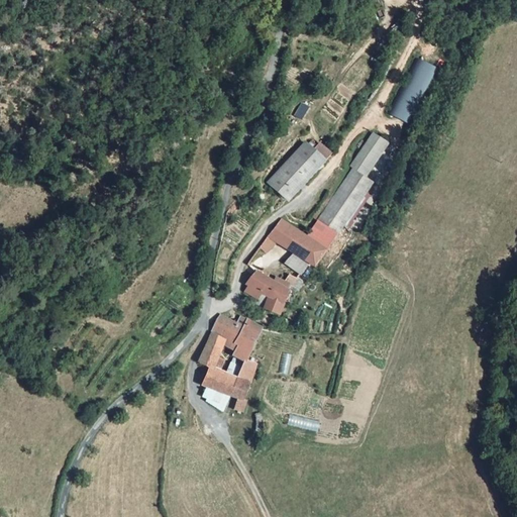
[(441,70),(422,58),(387,113),(406,125),(441,70)]
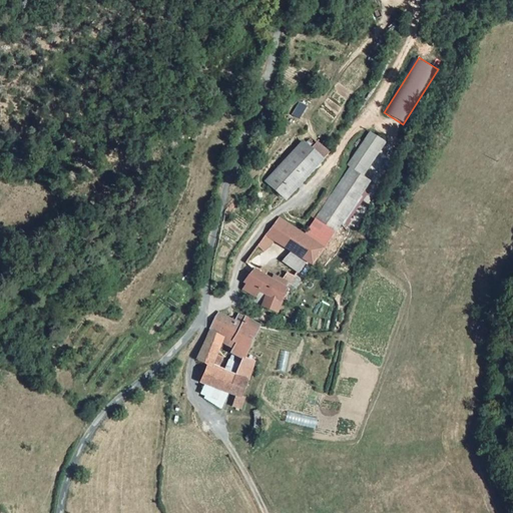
[(351,167),(315,220),(334,234),(371,180),(364,175),(386,142),(370,132),(349,166),(351,167)]
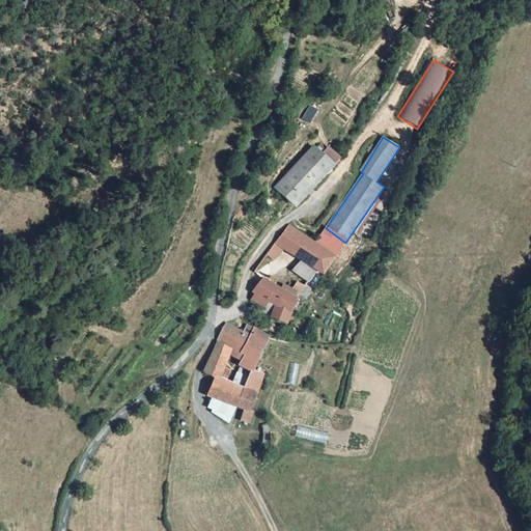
[(315,185),(333,165),(322,154),(313,144),(275,185),(295,205),(301,199),(315,185)]
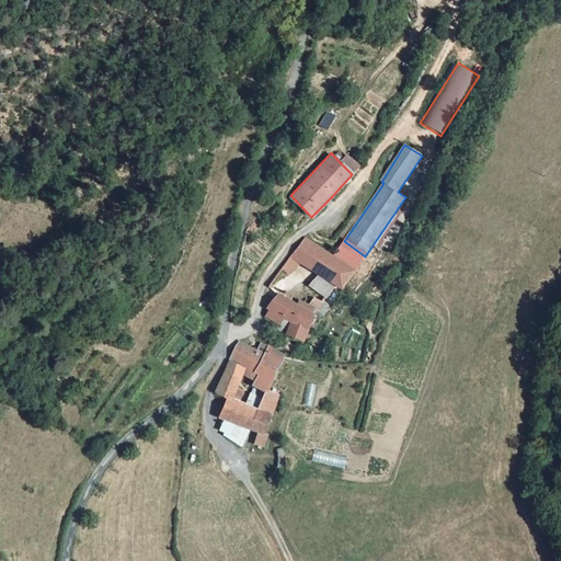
[(347,155),(340,162),(352,174),(358,167),(347,155)]
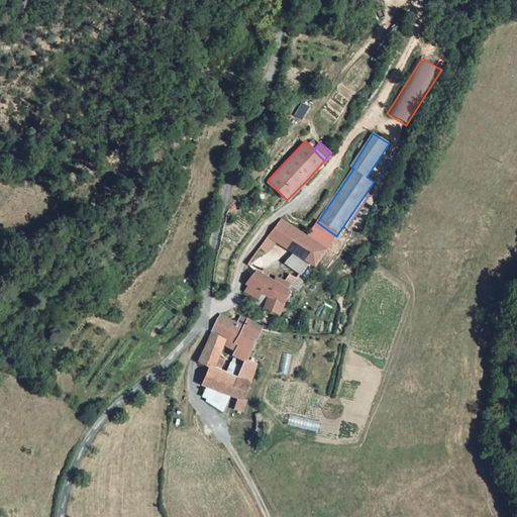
[(278,218),(266,233),(274,238),(292,248),(308,259),(316,264),(336,236),(317,222),(308,235),(278,218)]
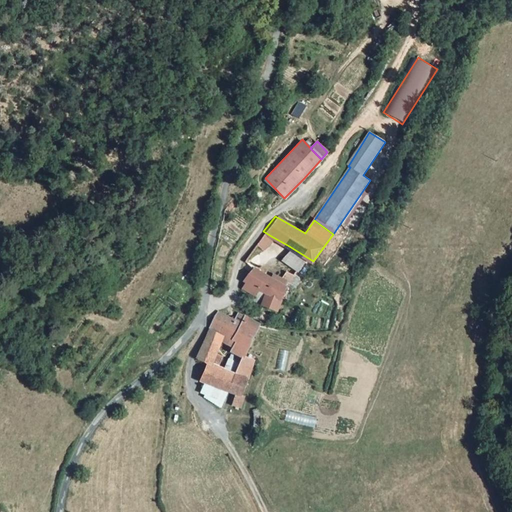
[(268,241),(271,236),(263,231),(260,236),(268,241)]
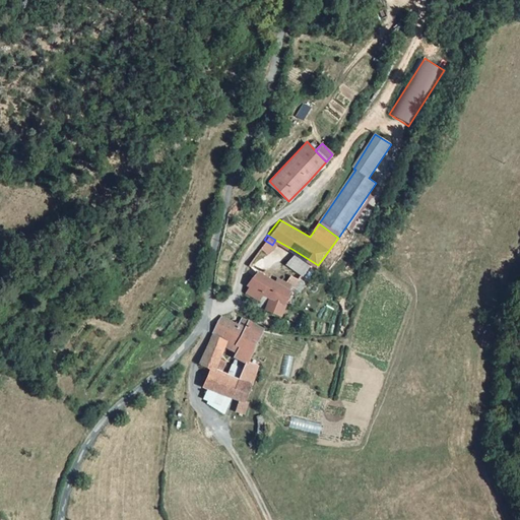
[(272,245),(264,240),(260,245),(267,250),(272,245)]
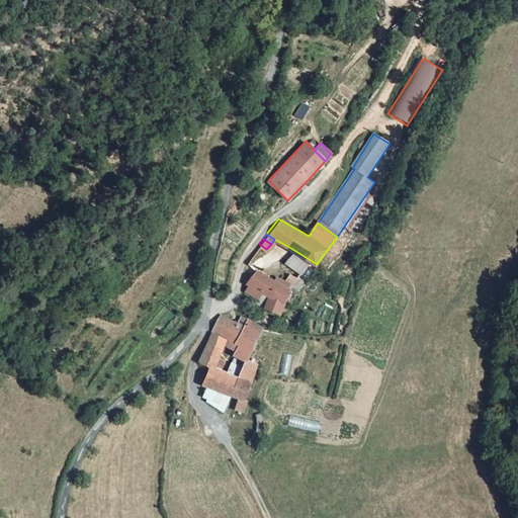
[(303,269),(309,259),(292,249),(286,259),(303,269)]
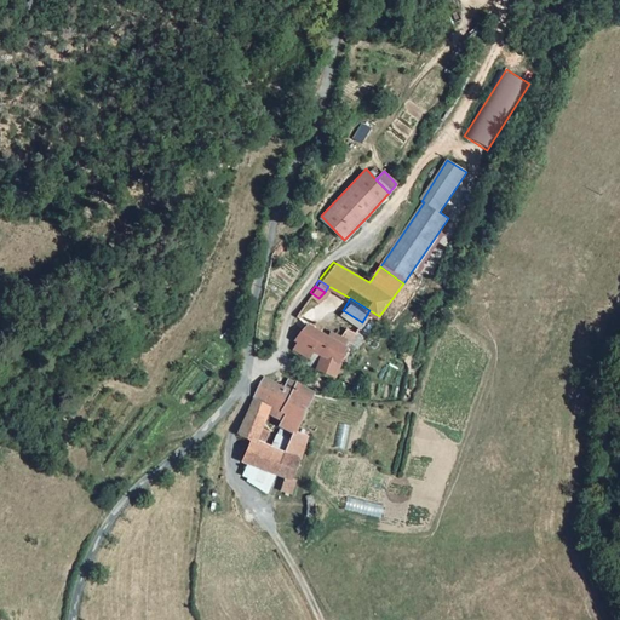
[(379,316),(369,310),(362,322),(359,329),(346,348),(344,346),(332,378),(340,383),(346,366),(354,348),(360,354),(361,355),(372,338),(374,339),(384,319),(379,316)]
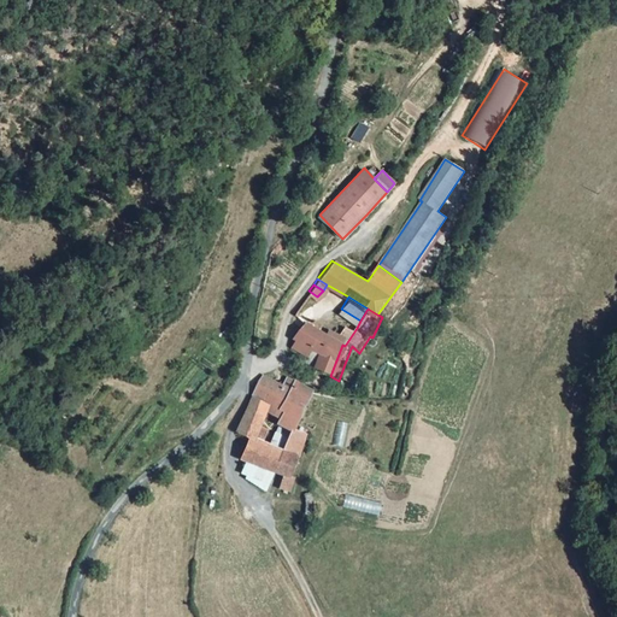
[(334,333),(330,339),(342,345),(345,346),(357,328),(348,322),(338,334),(334,333)]
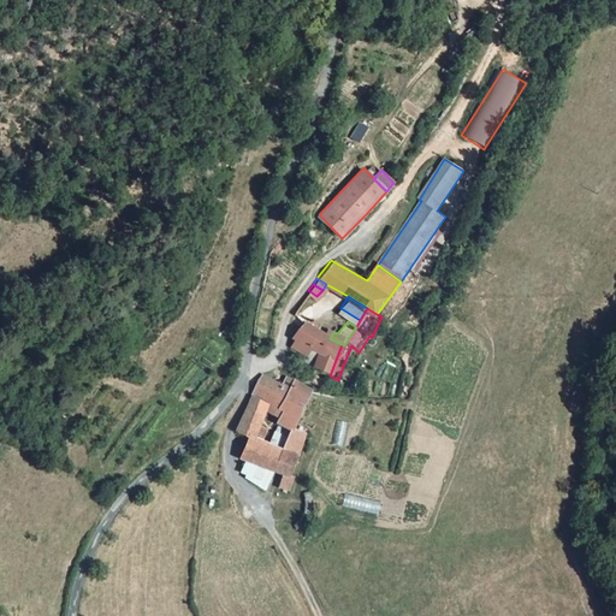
[(326,336),(302,324),(296,342),(298,344),(296,351),(313,360),(311,366),(330,375),(342,344),(330,338),(326,336)]
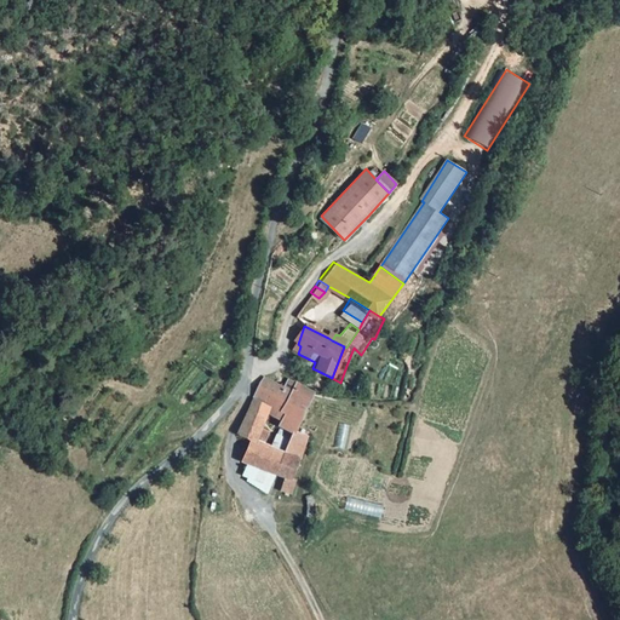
[(360,354),(354,348),(346,366),(355,368),(360,354)]
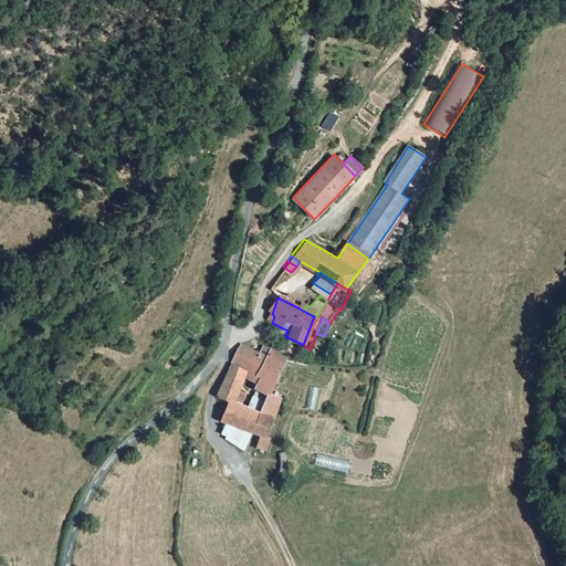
[(241,345),(232,364),(244,369),(260,377),(254,390),(268,396),(283,357),(262,347),(259,354),(241,345)]
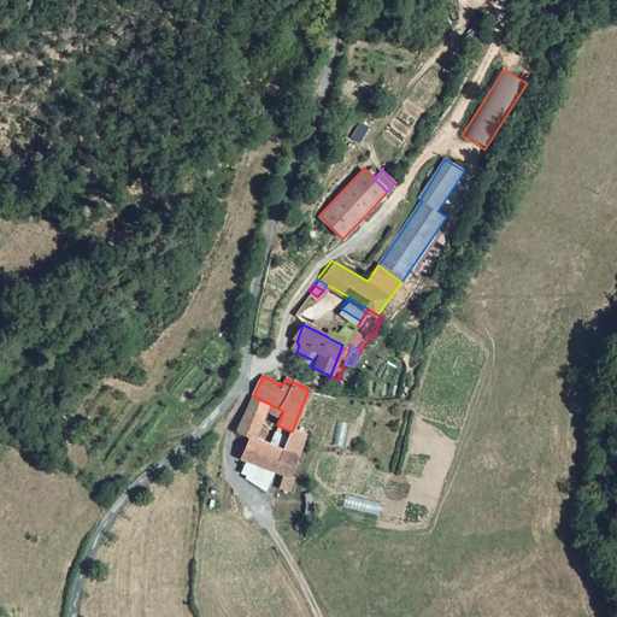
[(240,433),(252,438),(257,427),(266,403),(253,397),(240,433)]
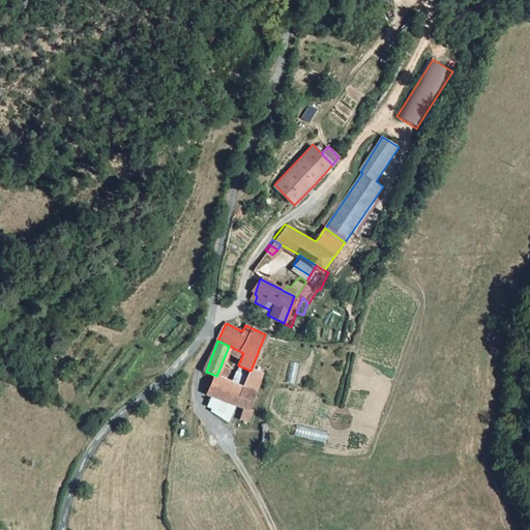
[(227,370),(221,366),(216,376),(223,379),(227,370)]
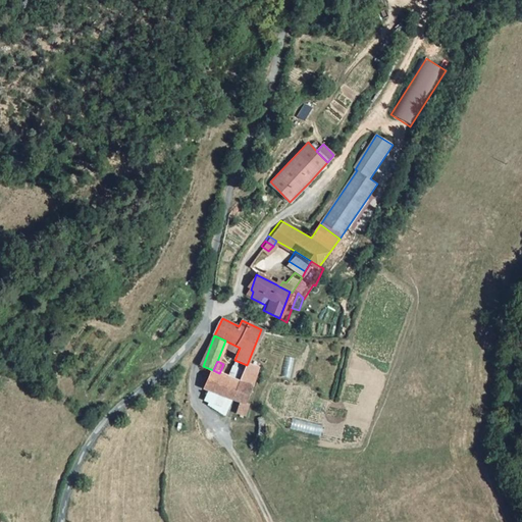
[(233,400),(239,402),(246,404),(259,370),(247,365),(240,382),(233,400)]
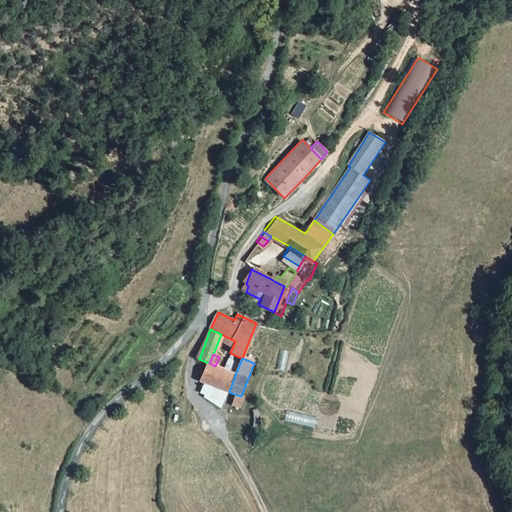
[(209,363),(203,381),(229,392),(235,375),(215,366),(209,363)]
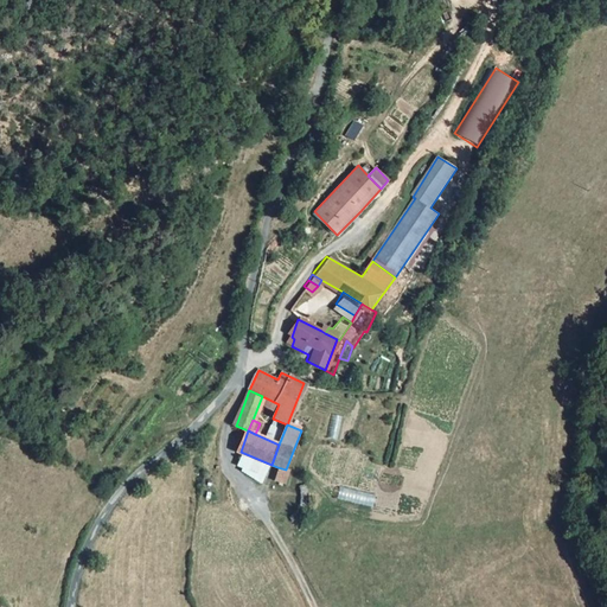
[(289,471),(286,470),(278,467),(274,479),(286,484),(289,471)]
